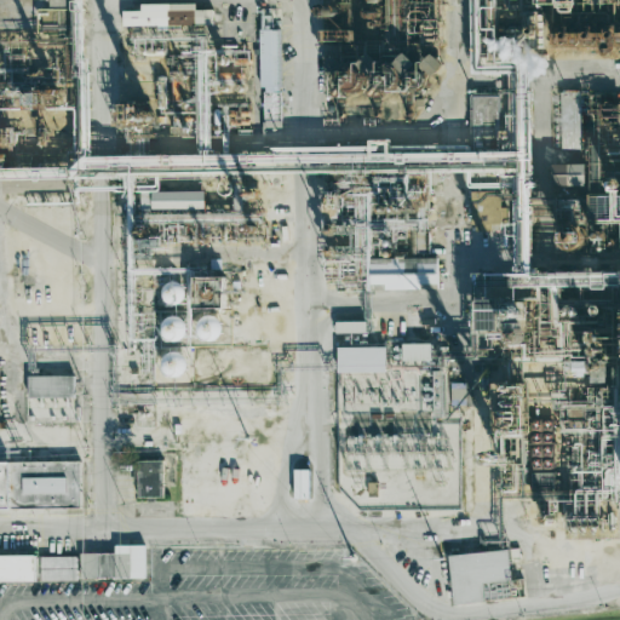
[(124,26),(158,26),(158,30),(196,30),(195,24),(213,26),(213,10),(196,10),(195,4),(142,4),(141,10),(124,11),(124,26)]
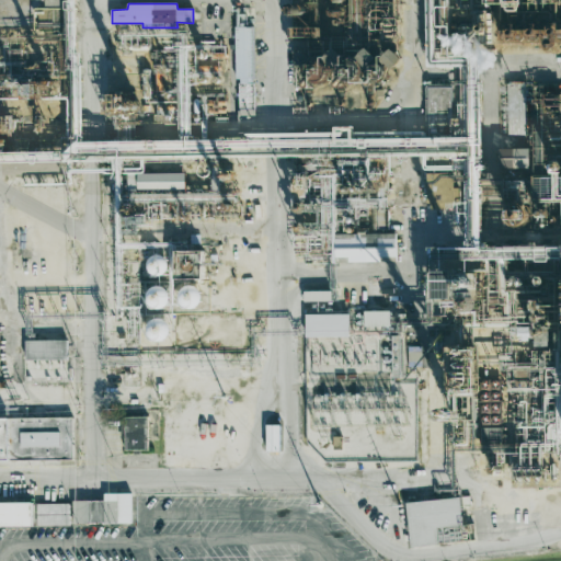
[(237,117),(253,117),(253,27),(237,27),(237,117)]
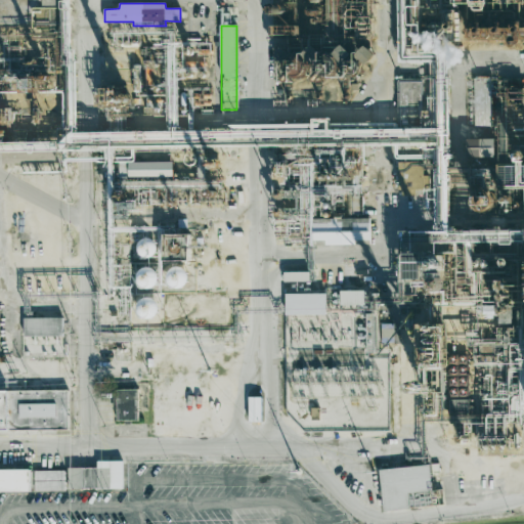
[(357,55),(367,64),(376,54),(366,45),(357,55)]
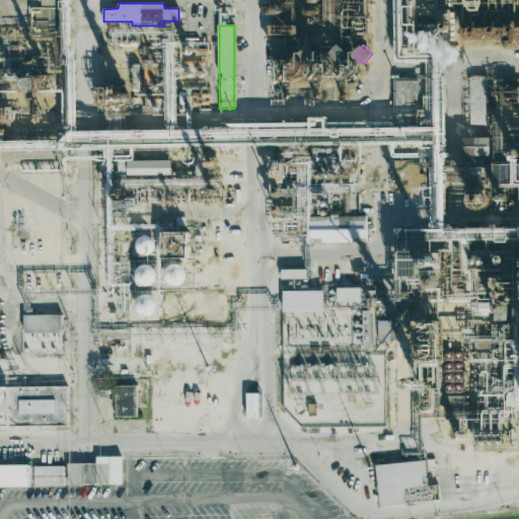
[(470,77),(469,125),(486,126),(487,78),(470,77)]
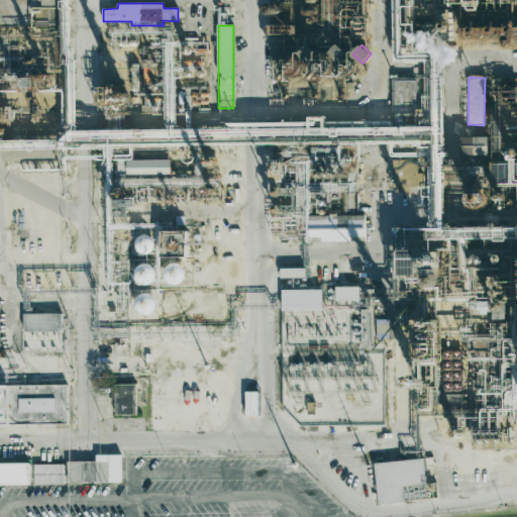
[(395,100),(401,100),(401,101),(416,101),(415,79),(394,80),(395,100)]
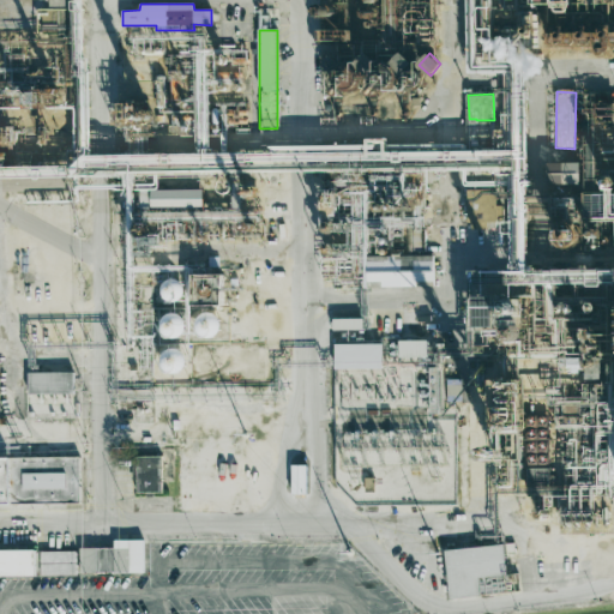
[(581,184),(581,162),(547,162),(547,184),(581,184)]
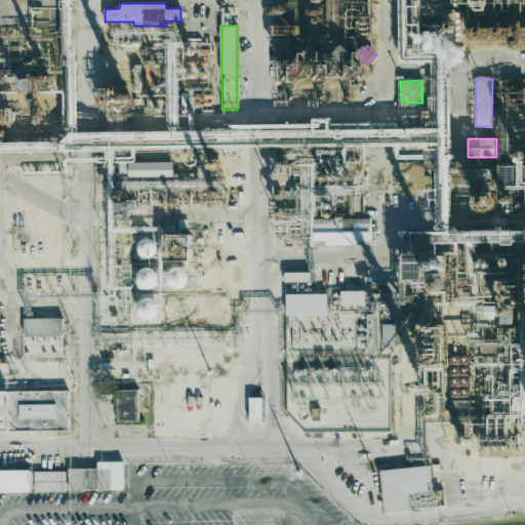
[(172,162),(128,162),(129,177),(173,176),(172,162)]
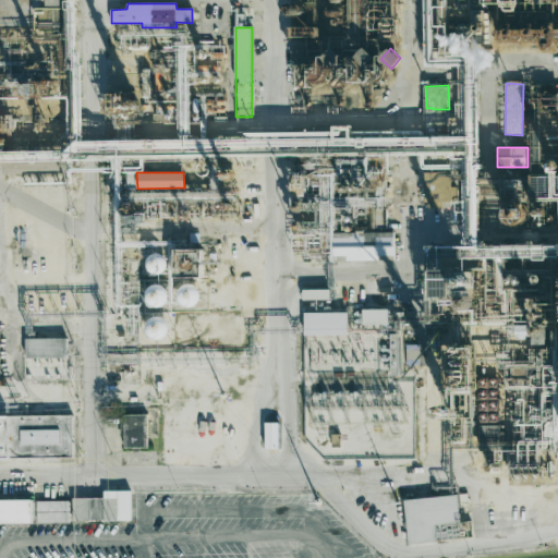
[(425,205),(450,206),(451,174),(426,174),(425,205)]
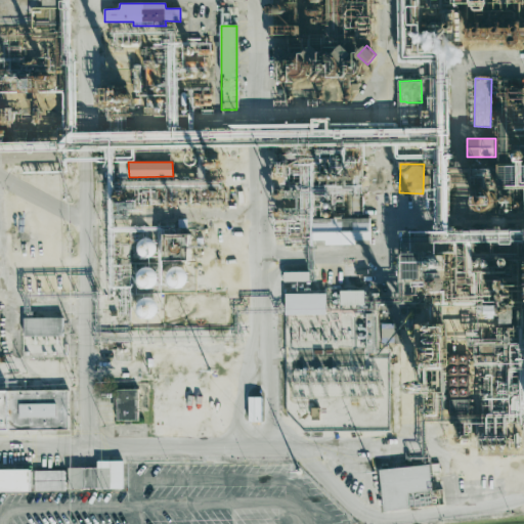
[(314,241),(325,239),(325,245),(357,244),(357,241),(370,239),(370,218),(313,219),(314,241)]
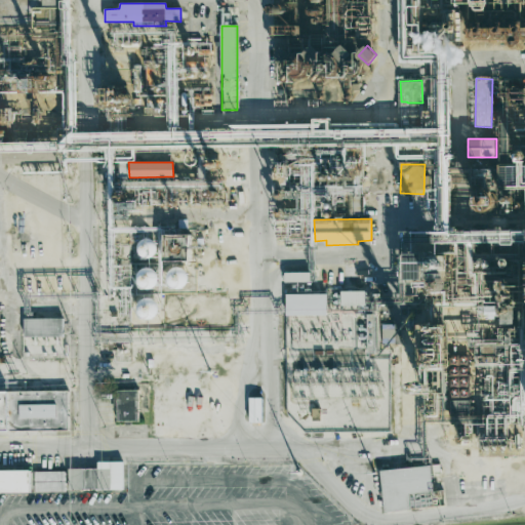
[(140,239),(138,255),(154,256),(156,241),(140,239)]
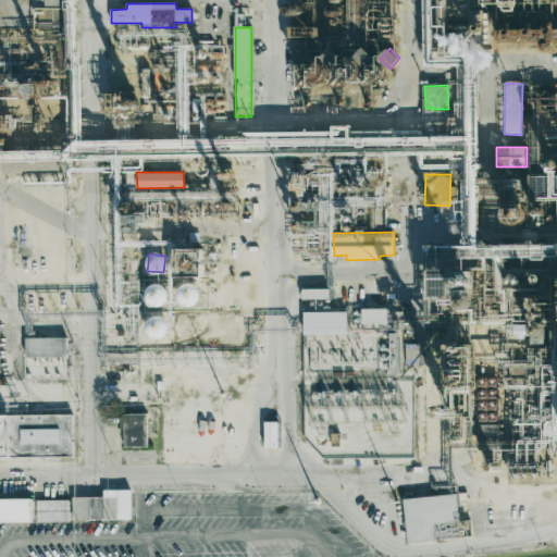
[(148,285),(146,302),(164,306),(168,287),(148,285)]
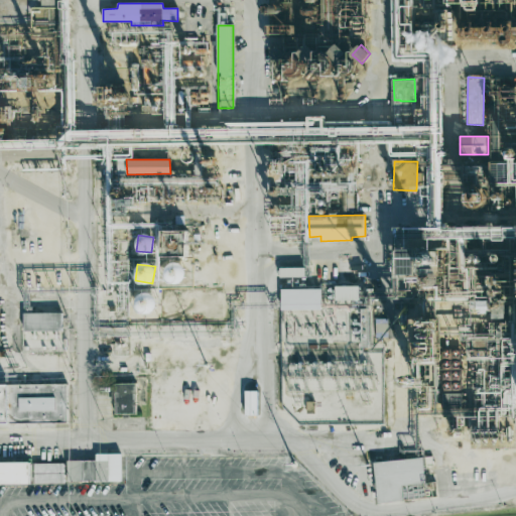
[(164,265),(165,281),(184,280),(183,264),(164,265)]
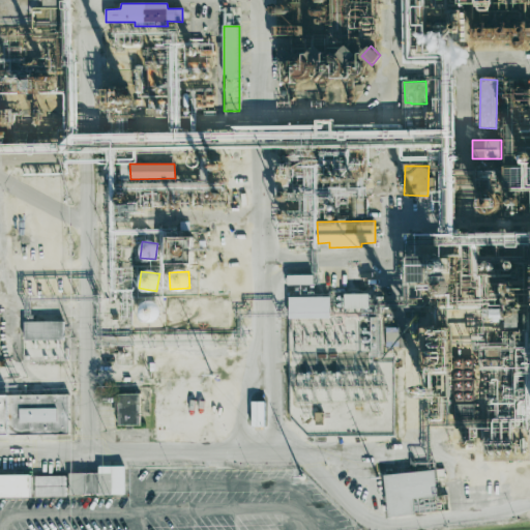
[(313,275),(287,274),(287,285),(313,285),(313,275)]
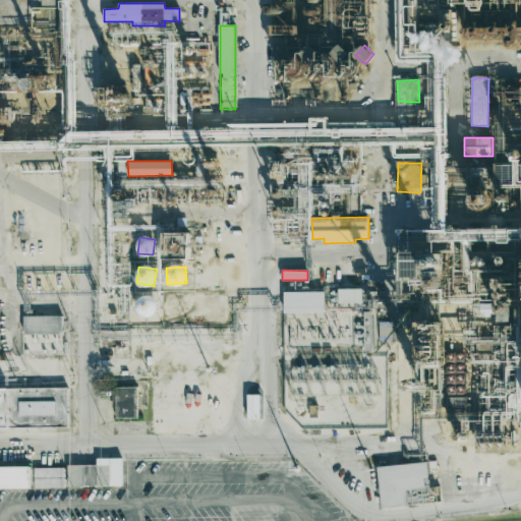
[(362,305),(361,288),(339,289),(339,305),(362,305)]
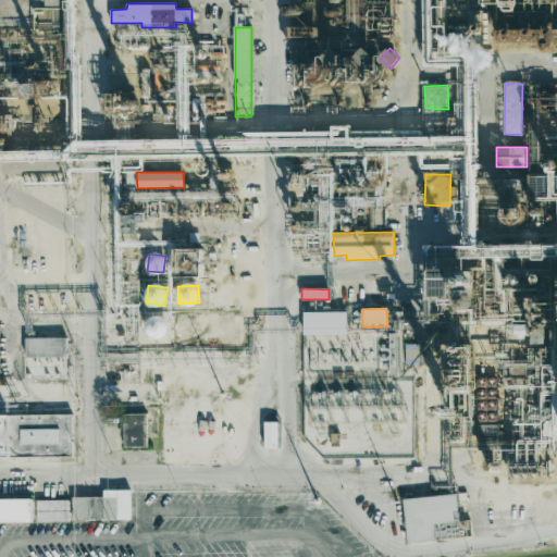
[(346,311),(304,312),(304,335),(347,334),(346,311)]
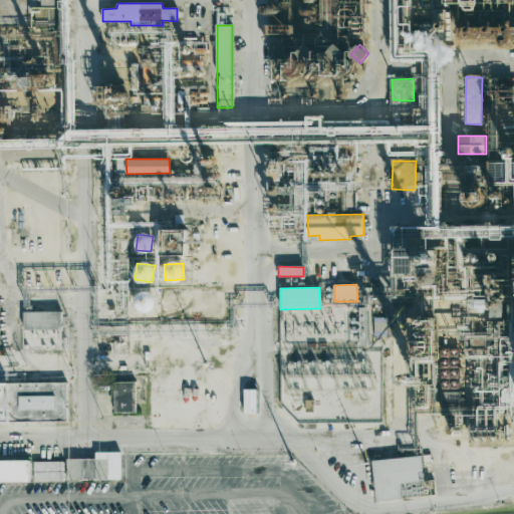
[(154,292),(136,292),(135,310),(154,310),(154,292)]
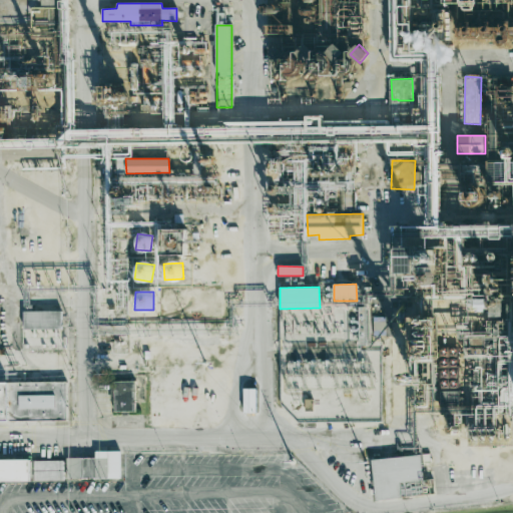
[(23,312),(24,329),(62,329),(61,311),(23,312)]
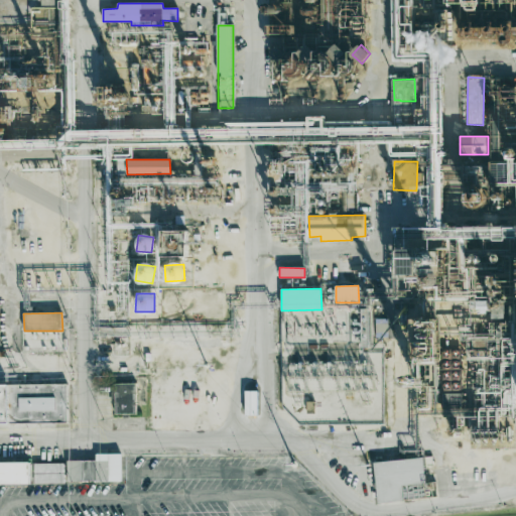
[(0,423),(67,423),(66,382),(0,383),(0,423)]
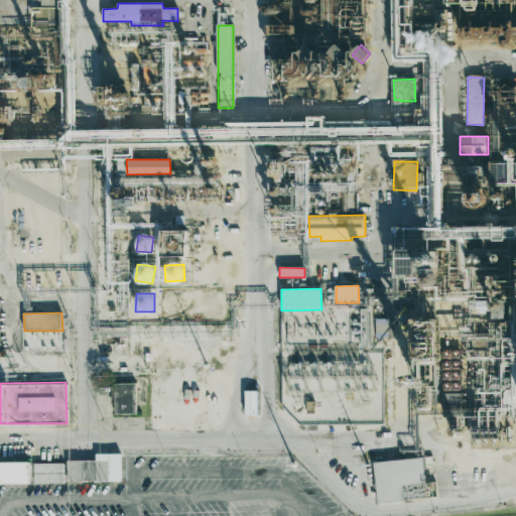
[(115,414),(136,414),(135,383),(114,384),(115,414)]
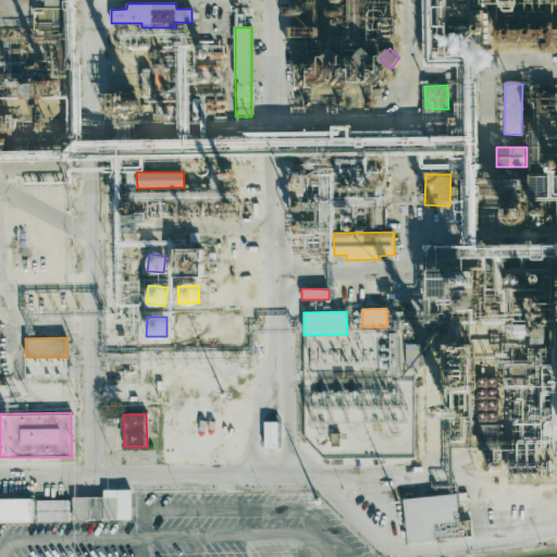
[(277,448),(277,423),(265,422),(264,447),(277,448)]
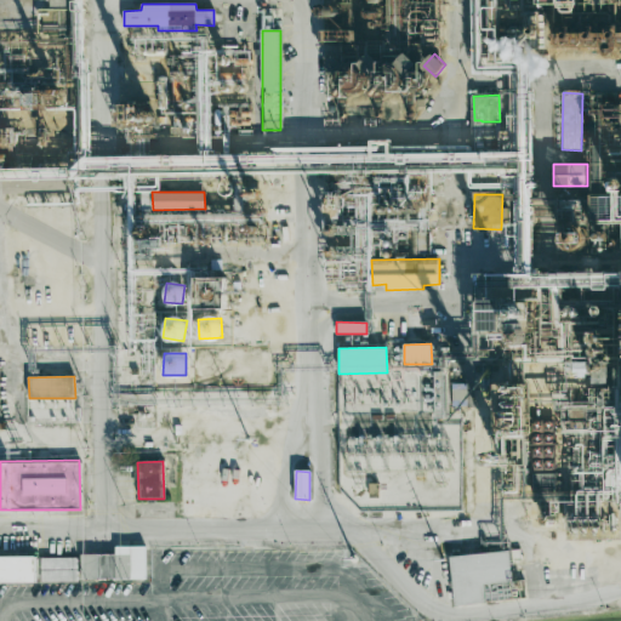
[(511,570),(508,551),(449,557),(455,605),(485,603),(484,584),(505,581),(503,571),(511,570)]
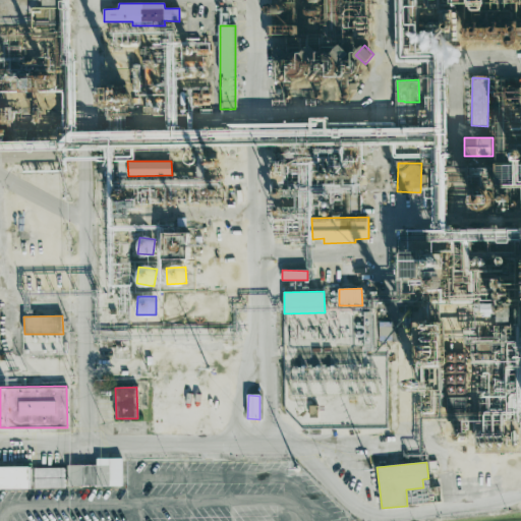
[(0,487),(30,487),(30,467),(0,467),(0,487)]
